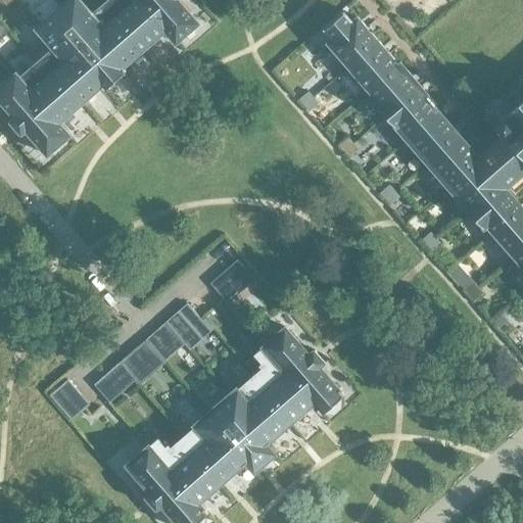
[(15,73),(0,86),(0,100),(14,116),(9,122),(19,134),(26,130),(47,154),(69,135),(59,123),(101,86),(104,89),(126,70),(123,67),(164,31),(176,43),(198,22),(178,0),(108,0),(92,14),(80,0),(68,0),(36,29),(53,49),(19,78),(15,73)]
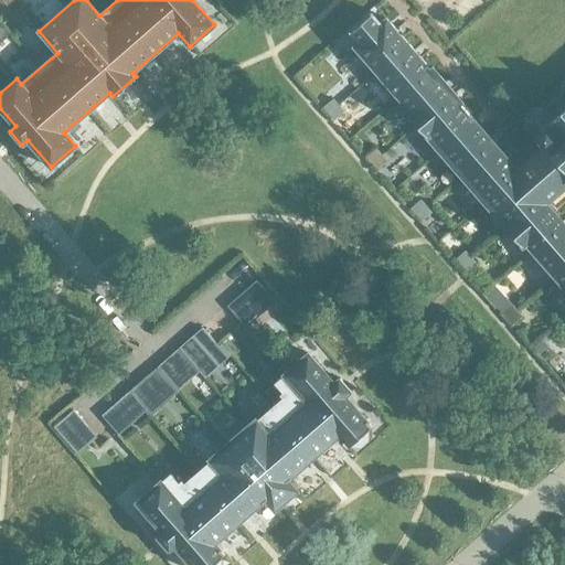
[(372,13),(351,31),(360,42),(354,46),(359,52),(358,53),(406,109),(404,112),(403,114),(406,119),(411,118),(522,245),(520,249),(524,254),(528,254),(531,251),(564,290),(564,224),(554,212),(556,210),(550,201),(564,187),(564,80),(563,83),(562,93),(563,93),(555,99),(560,104),(554,108),(551,104),(544,109),(543,109),(533,108),(525,115),(525,125),(544,146),(533,156),(530,151),(528,153),(531,158),(518,169),(460,104),(462,102),(433,67),(430,68),(386,18),(380,23),(372,13)]
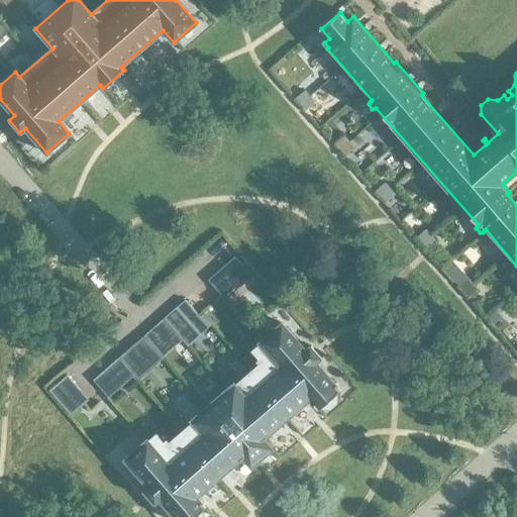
[(235,256),(208,280),(216,290),(225,300),(239,288),(230,278),(244,267),(235,256)]
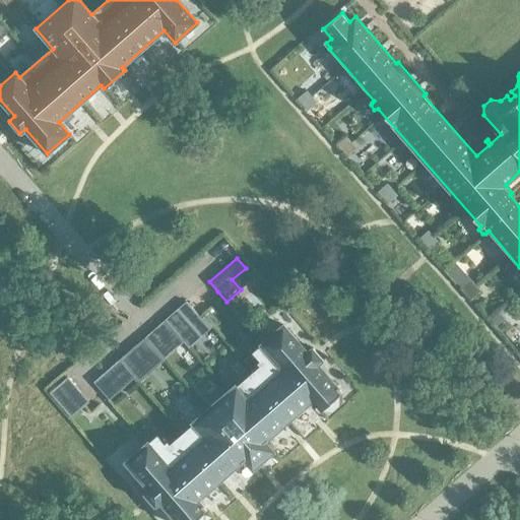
[(186,301),(166,319),(191,347),(211,329),(214,327),(204,316),(202,318),(186,301)]
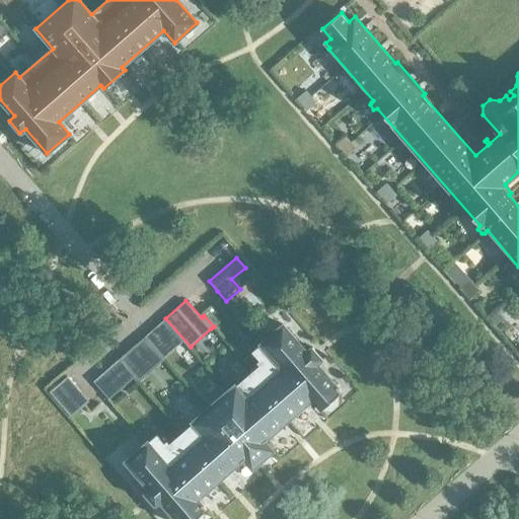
[(155,434),(124,460),(146,488),(141,492),(153,506),(158,501),(173,518),(200,518),(200,513),(204,509),(196,499),(238,461),(239,462),(242,459),(250,468),(271,451),(263,442),(266,439),(266,438),(308,401),(317,412),(321,408),(322,408),(329,409),(335,403),(336,396),(336,395),(340,391),(316,365),(321,361),(316,354),(310,347),(305,351),(282,324),(250,351),(242,359),(252,370),(235,385),(234,384),(191,421),(192,422),(167,443),(164,440),(162,442),(155,434)]
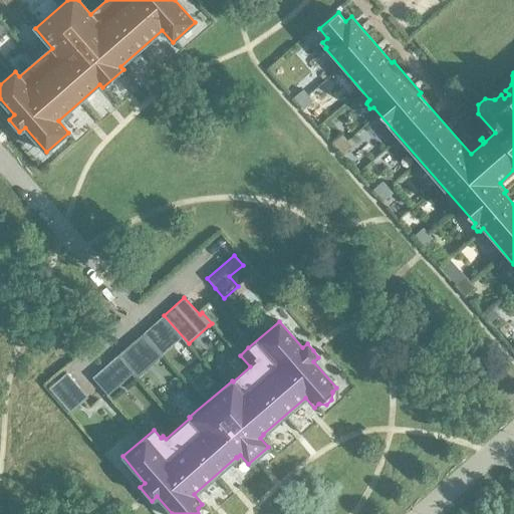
[(156,322),(144,333),(165,356),(176,345),(156,322)]
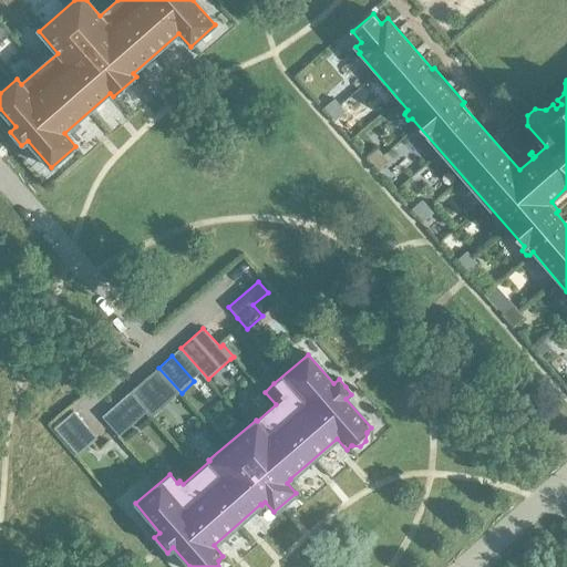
[(130,392),(120,401),(136,420),(146,411),(130,392)]
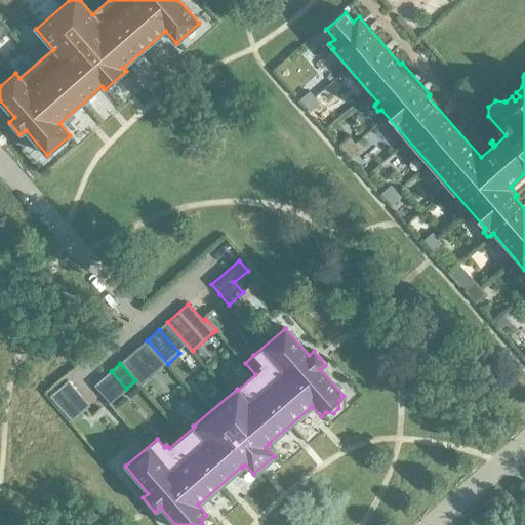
[(68,380),(49,397),(64,412),(81,396),(68,380)]
